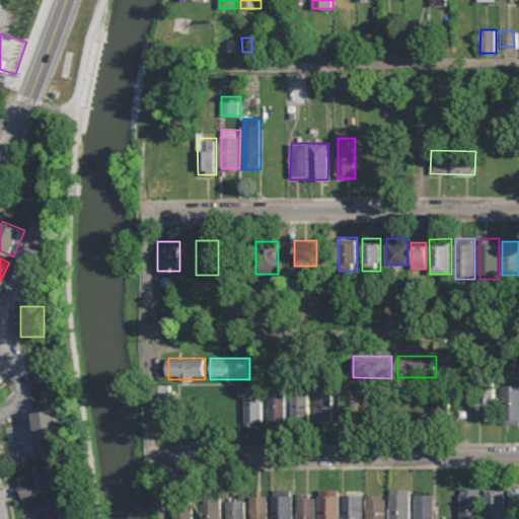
[(443,424),(434,424),(434,420),(433,420),(433,396),(428,396),(428,388),(433,388),(433,382),(451,382),(450,421),(443,421),(443,424)]
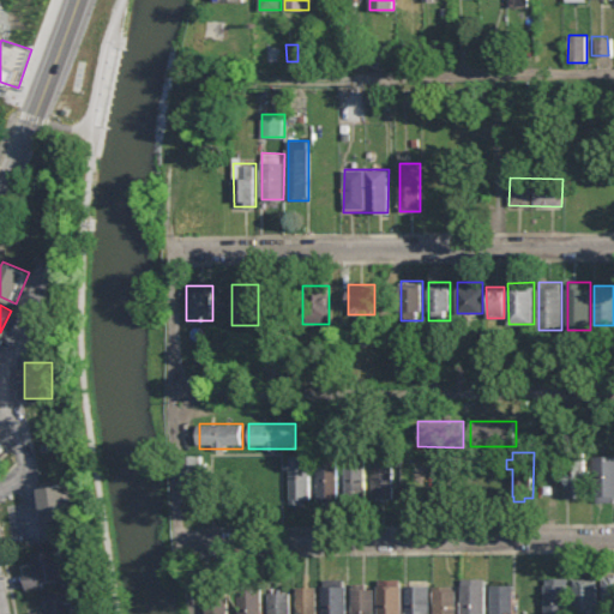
[(288,455),(288,504),(312,504),(312,455),(288,455)]
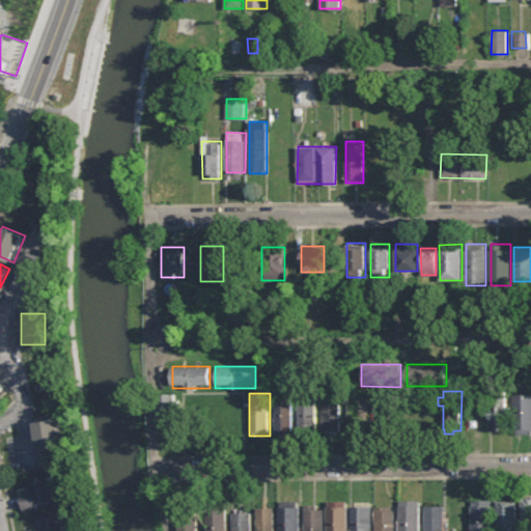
[(530,434),(530,393),(514,393),(514,434),(530,434)]
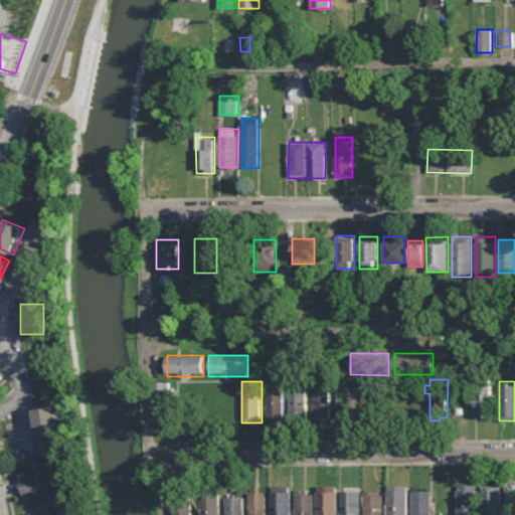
[(475,417),(495,417),(495,383),(475,383),(475,417)]
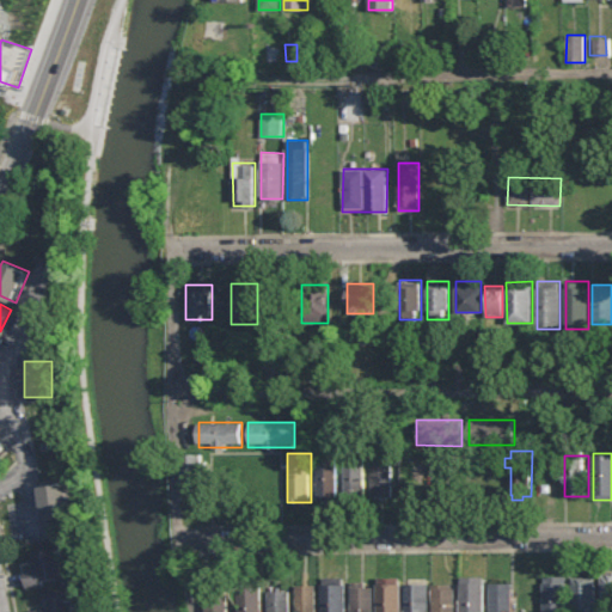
[(182,500),(202,500),(202,457),(182,457),(182,500)]
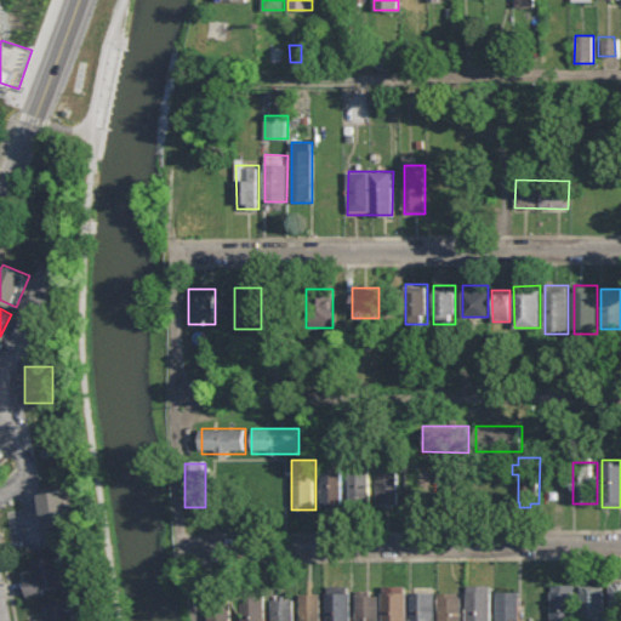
[(342,465),(322,465),(322,505),(342,505),(342,465)]
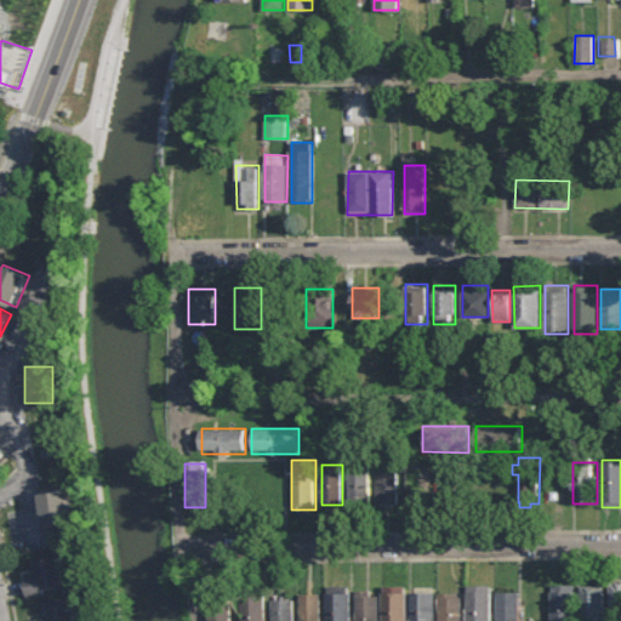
[(351,502),(371,502),(371,467),(351,467),(351,502)]
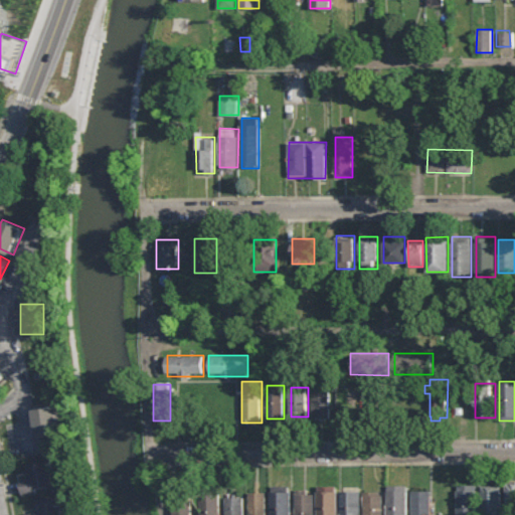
[(313,417),(330,417),(330,387),(313,387),(313,417)]
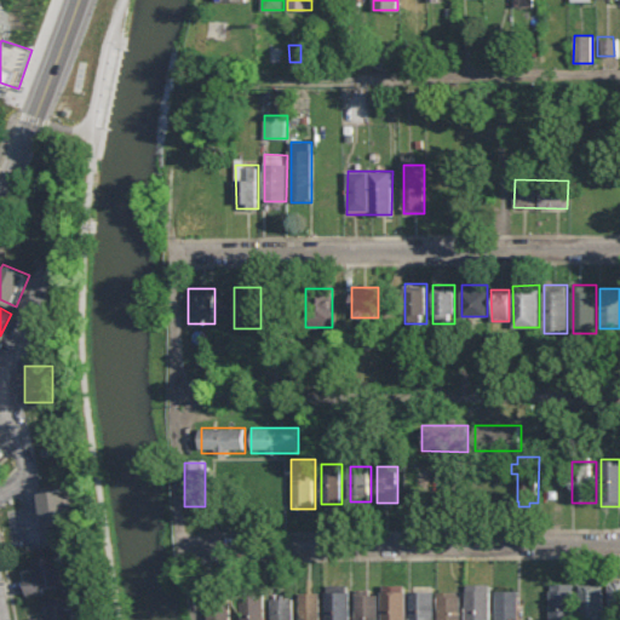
[(45,526),(74,523),(70,488),(41,492),(45,526)]
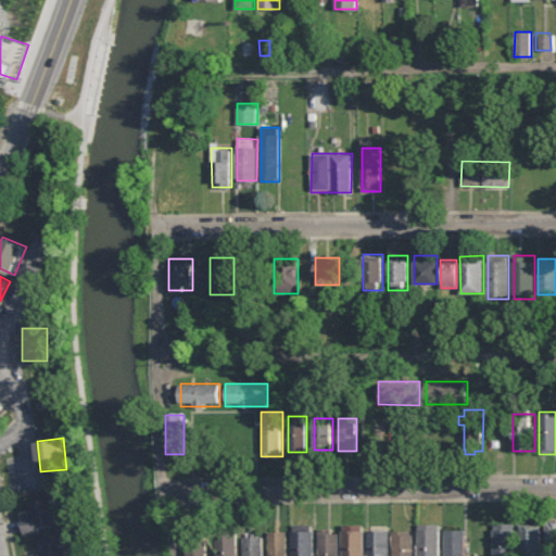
[(32,514),(23,514),(23,530),(59,529),(57,498),(30,500),(32,514)]
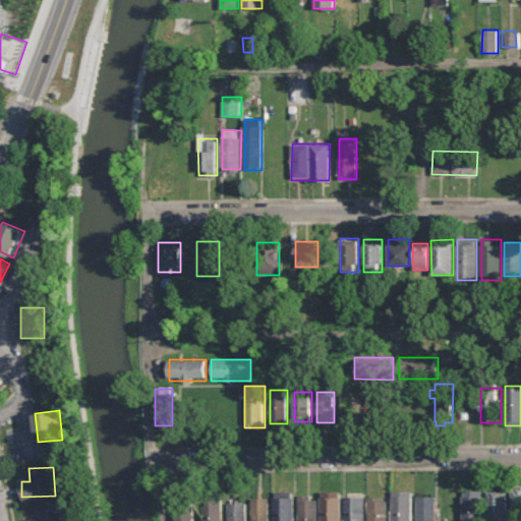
[(520,488),(511,488),(511,516),(520,517),(520,511),(520,488)]
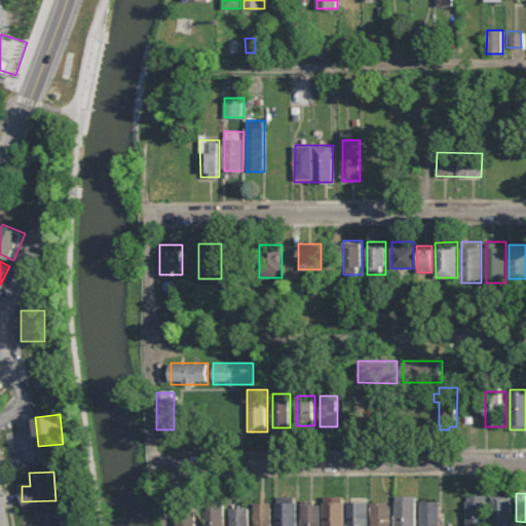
[(396,495),(396,525),(416,525),(416,495),(396,495)]
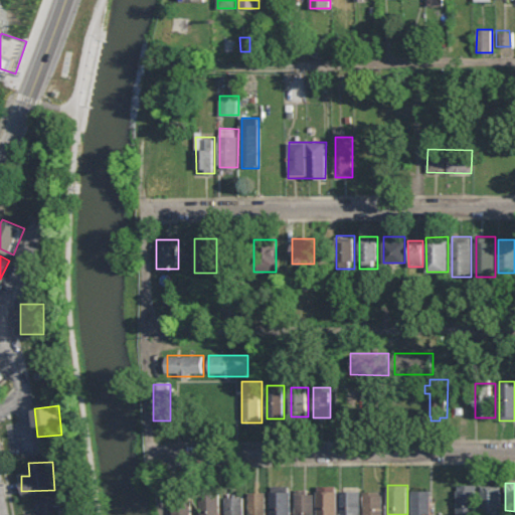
[(476,514),(476,485),(458,485),(458,514),(476,514)]
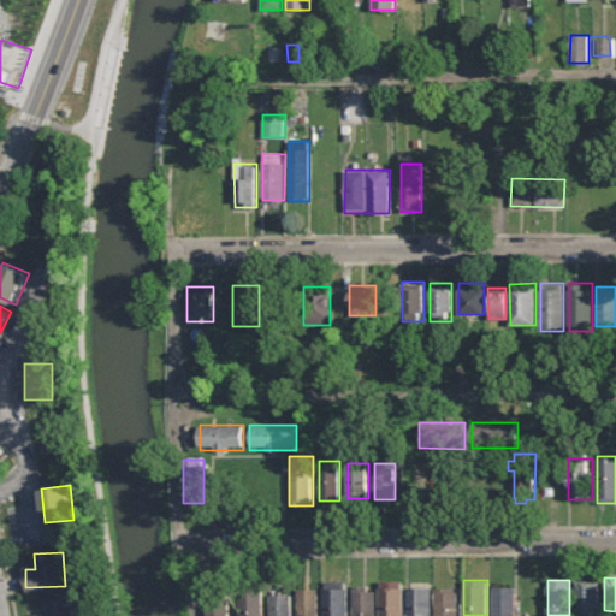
[(599,615),(599,580),(576,580),(576,615),(599,615)]
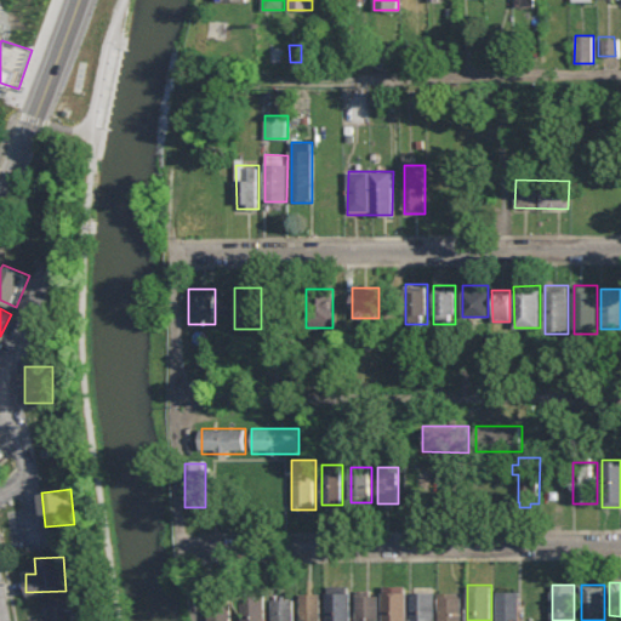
[(352,620),(352,586),(326,586),(326,620),(352,620)]
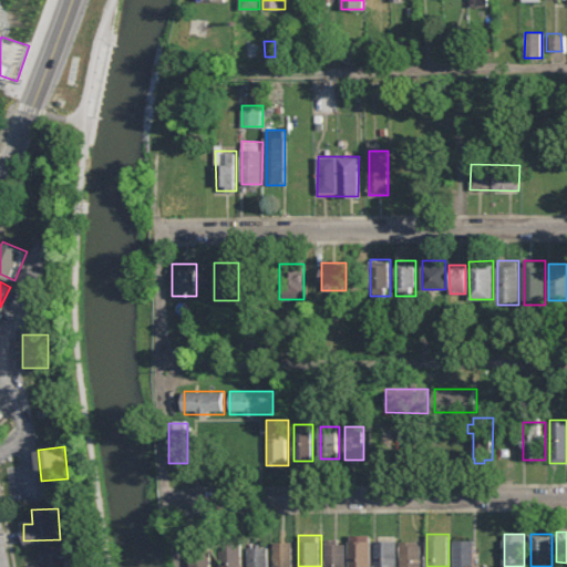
[(349,566),(372,566),(372,535),(349,535),(349,566)]
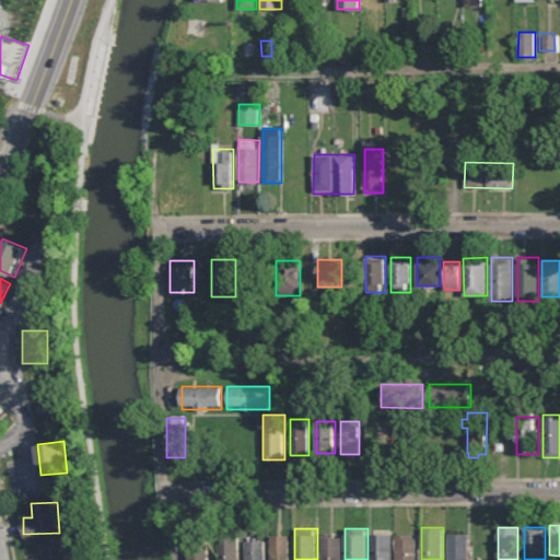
[(341,559),(341,531),(321,531),(321,559),(341,559)]
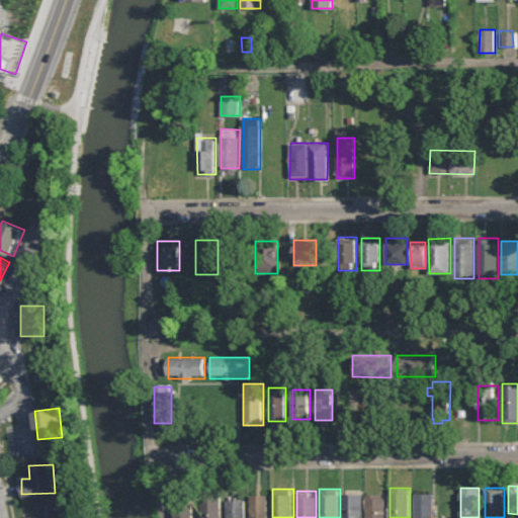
[(201,492),(201,517),(221,517),(221,492),(201,492)]
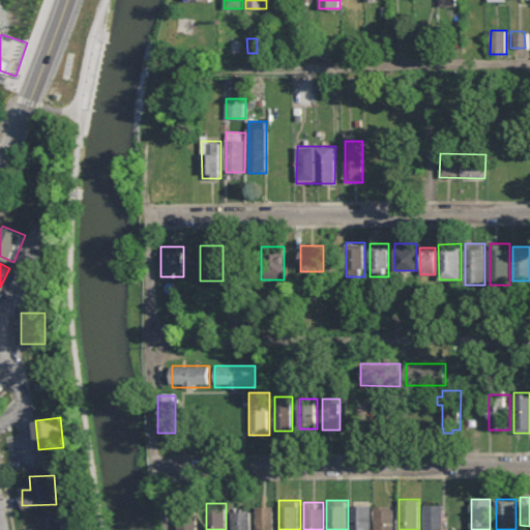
[(178,529),(198,529),(198,504),(178,504),(178,529)]
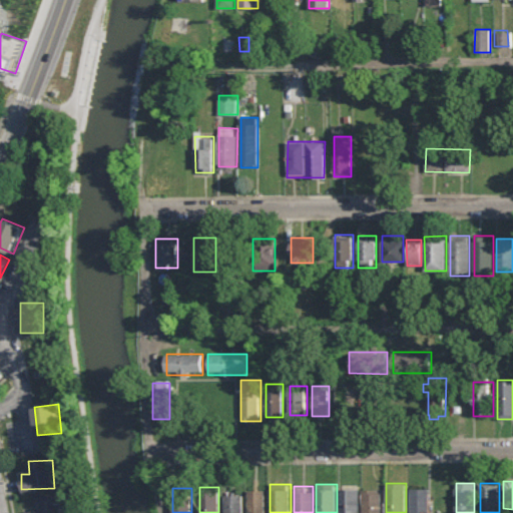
[(340,512),(360,512),(360,488),(340,488),(340,512)]
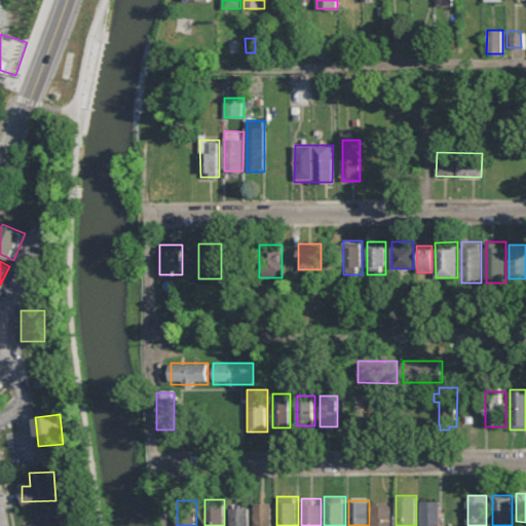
[(421,525),(439,525),(439,500),(421,500),(421,525)]
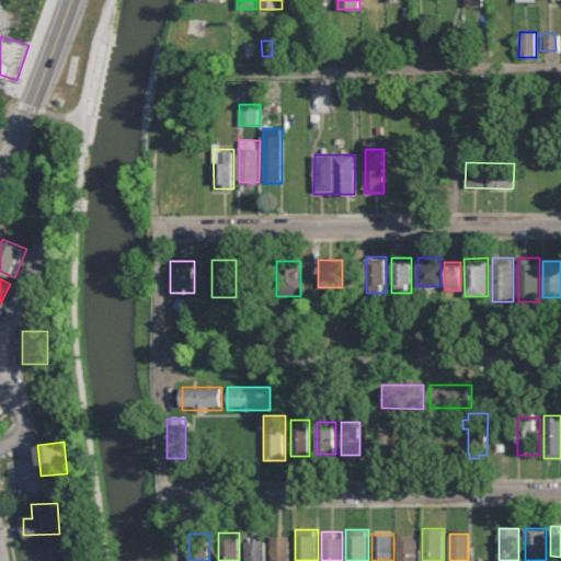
[(290,560),(290,536),(272,536),(272,560),(290,560)]
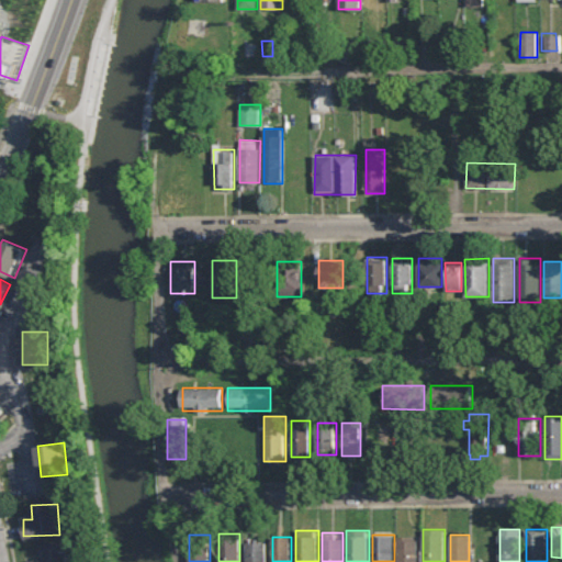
[(397,537),(397,561),(417,561),(417,537),(397,537)]
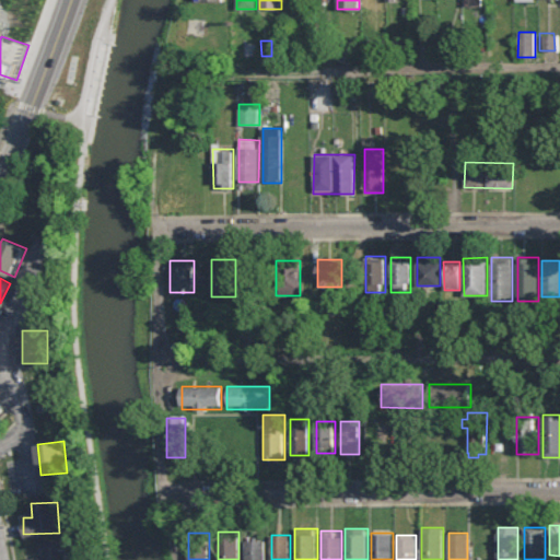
[(245,559),(266,559),(266,538),(245,538),(245,559)]
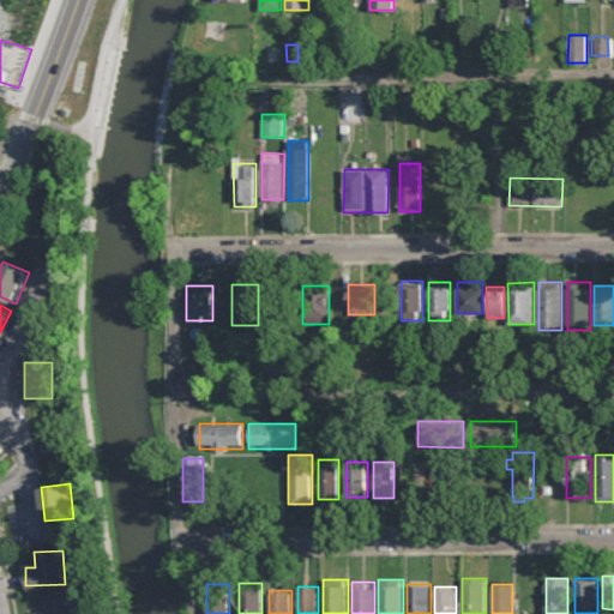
[(32,613),(73,613),(72,593),(44,595),(46,611),(32,612),(32,613)]
